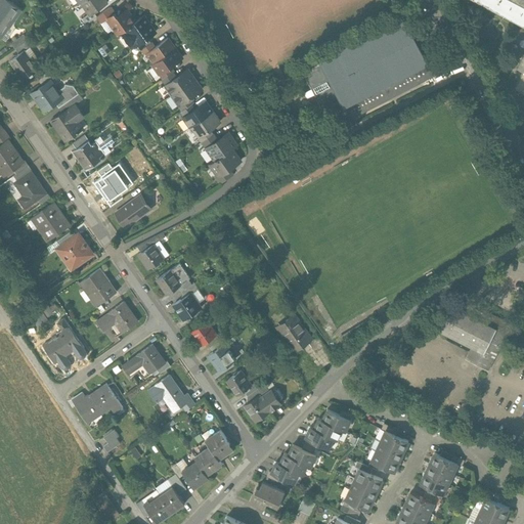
[(22,10),(7,0),(0,0),(0,1),(0,36),(3,38),(4,38),(3,37),(22,10)]
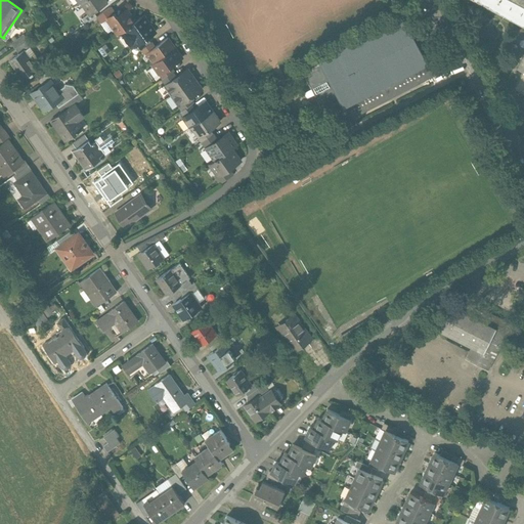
[(105,0),(83,0),(81,2),(90,14),(93,12),(107,2),(105,0)]
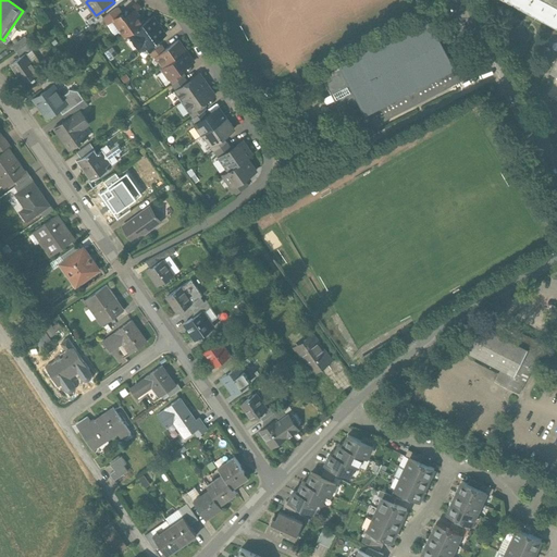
[(556,0),(510,0),(556,25),(556,0)]
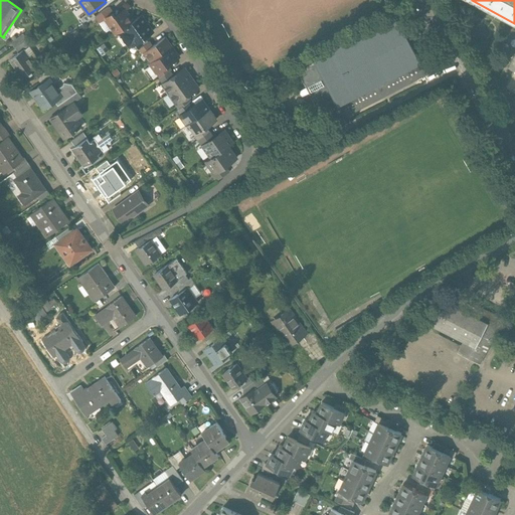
[(104,21),(104,20),(112,14),(108,8),(96,16),(95,17),(100,24),(104,21)]
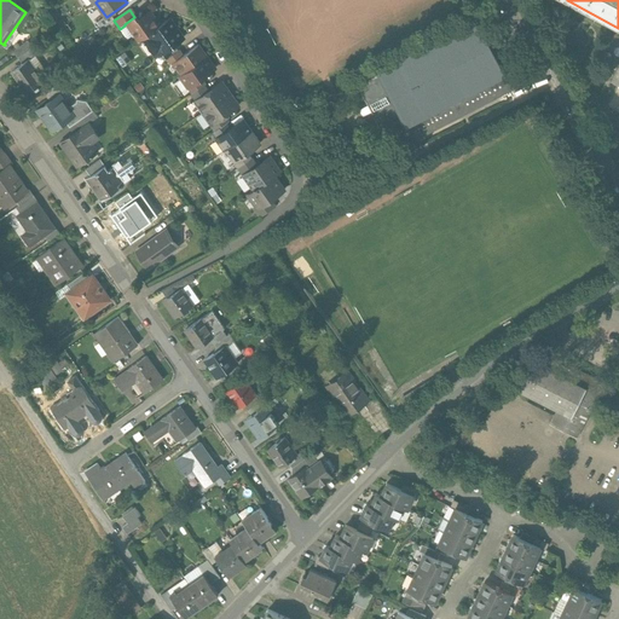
[(138,42),(143,39),(158,27),(150,13),(138,22),(134,17),(125,24),(125,25),(132,35),(138,42)]
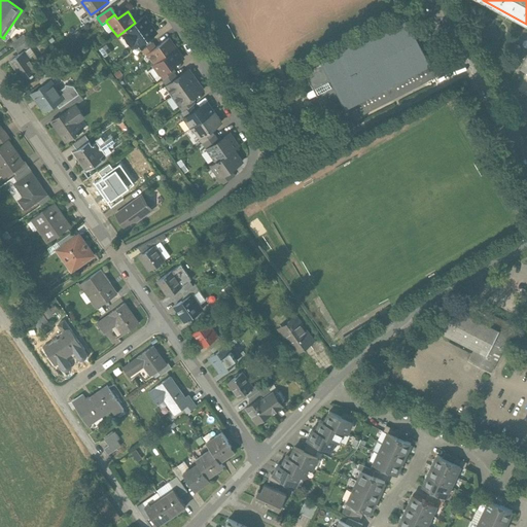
[(94,12),(91,14),(83,20),(86,25),(97,18),(98,16),(94,12)]
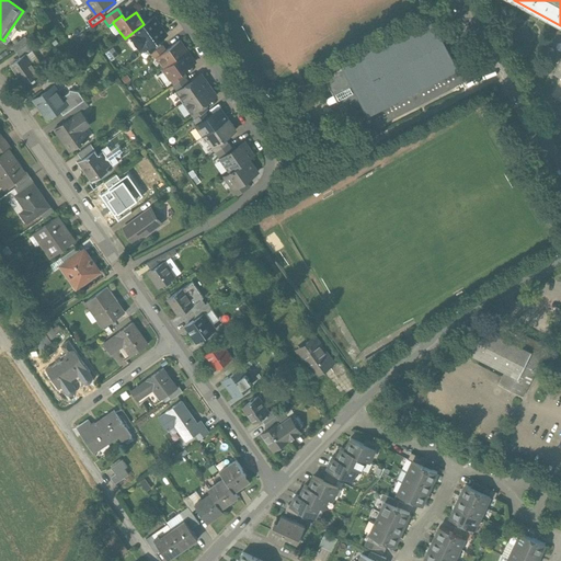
[(328,76),(325,82),(344,116),(350,118),(351,117),(361,136),(480,75),(462,39),(447,48),(431,15),(340,61),(343,68),(328,76)]
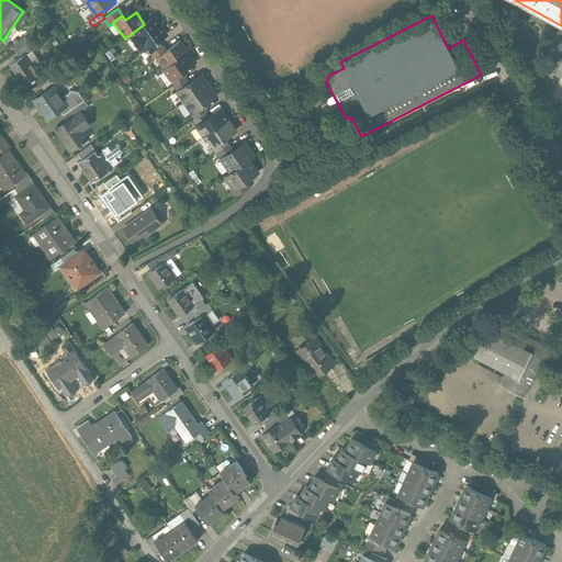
[(155,18),(144,24),(130,35),(142,52),(153,44),(167,34),(155,18)]
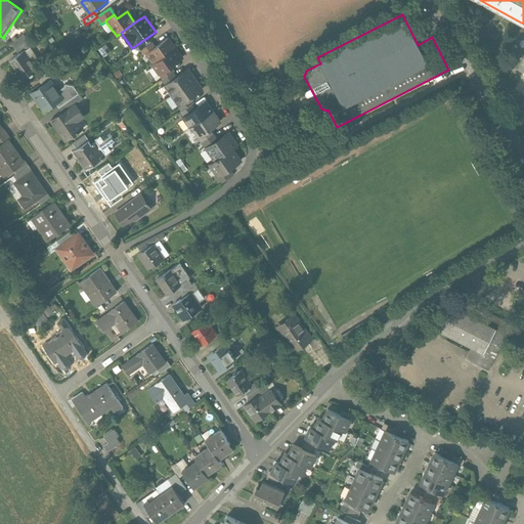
[(106,33),(112,30),(105,22),(101,25),(106,33)]
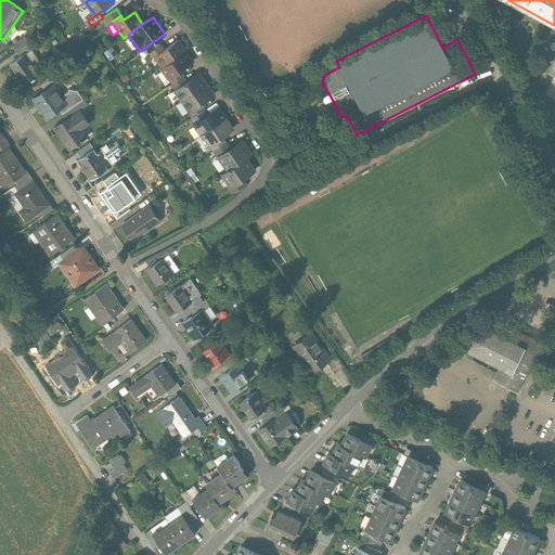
[(12,44),(16,51),(29,42),(25,36),(12,44)]
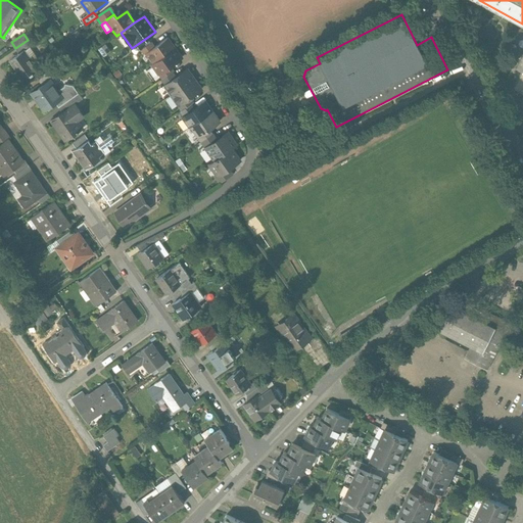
[(26,49),(31,46),(33,44),(29,39),(28,40),(15,48),(19,53),(26,49)]
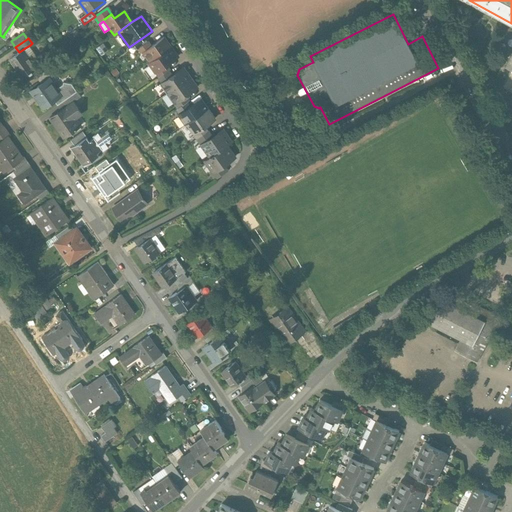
[(150,62),(171,48),(171,47),(164,38),(151,47),(143,52),(150,62)]
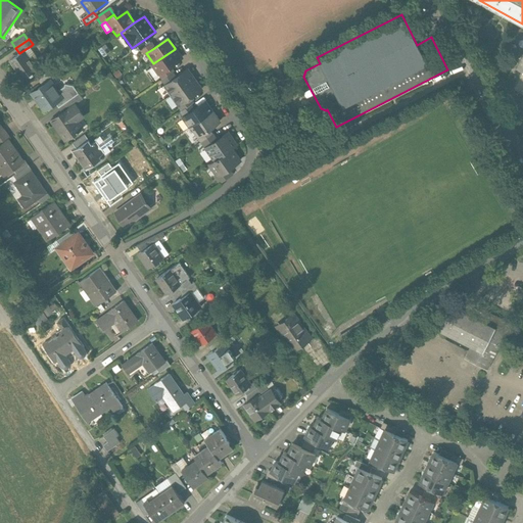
[(146,47),(142,41),(132,48),(136,54),(141,50),(146,47)]
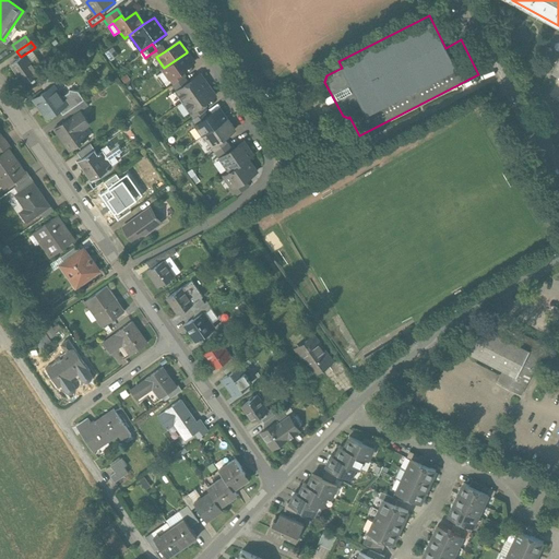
[(114,46),(105,51),(110,60),(119,54),(114,46)]
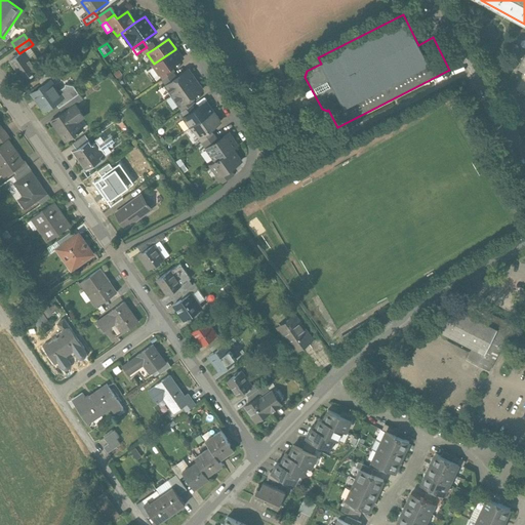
[(147,53),(155,48),(152,43),(147,47),(142,50),(145,55),(147,53)]
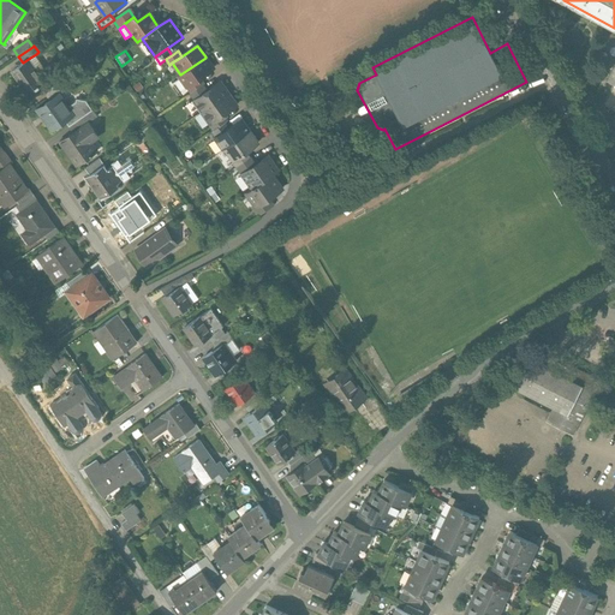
[(30,58),(39,70),(45,66),(36,54),(30,58)]
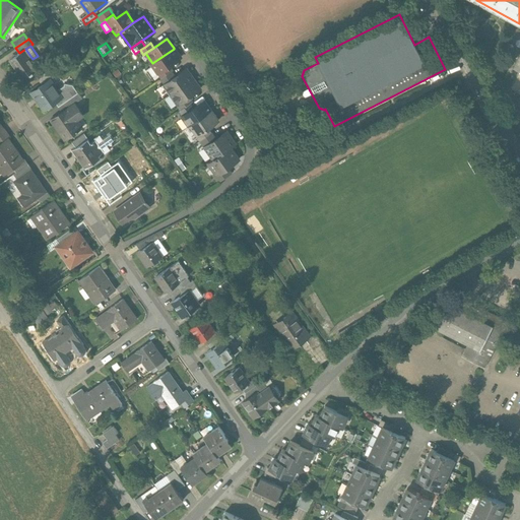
[(33,59),(25,49),(19,53),(9,60),(22,79),(30,73),(30,74),(39,69),(33,59)]
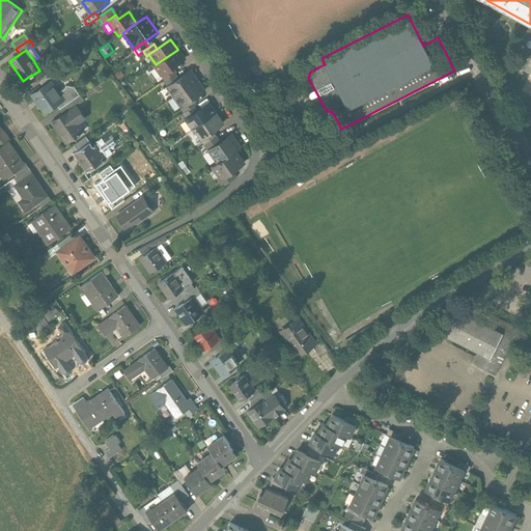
[(154,65),(161,76),(173,66),(184,59),(177,50),(156,64),(154,65)]
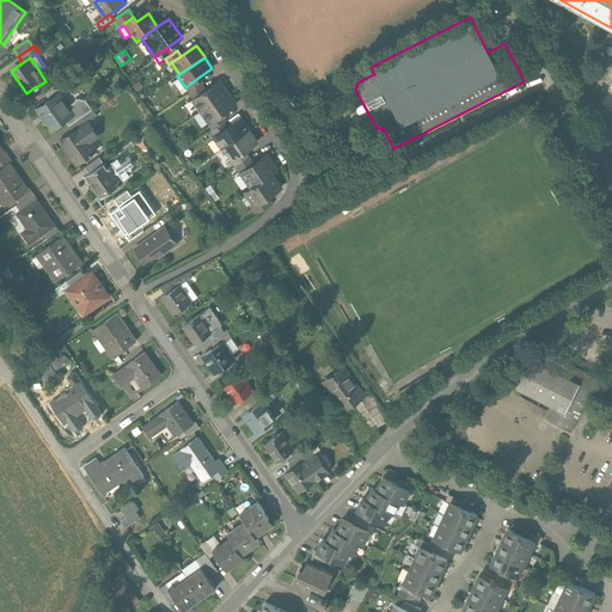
[(200,77),(185,87),(190,93),(202,85),(204,84),(200,77)]
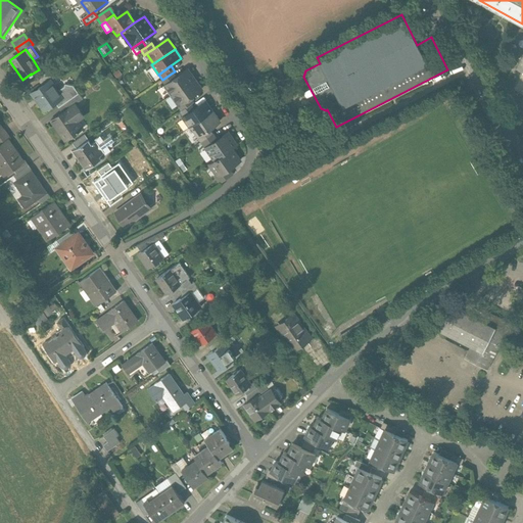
[(42,86),(50,80),(51,81),(58,76),(53,67),(37,79),(42,86)]
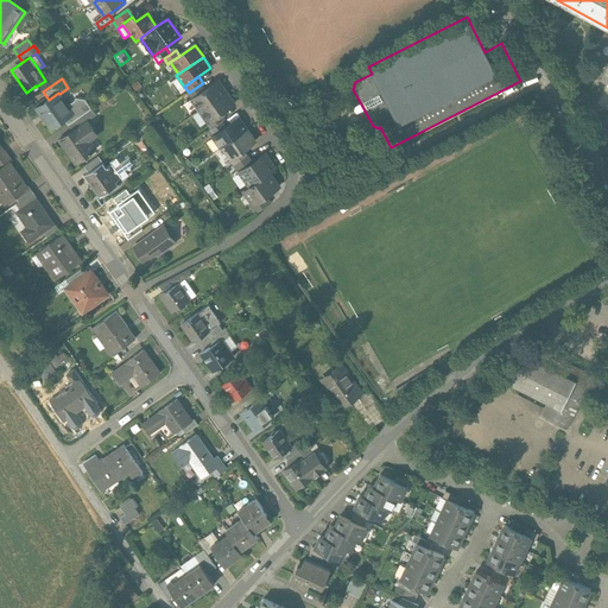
[(191,100),(200,112),(226,93),(217,82),(204,90),(192,100),(191,100)]
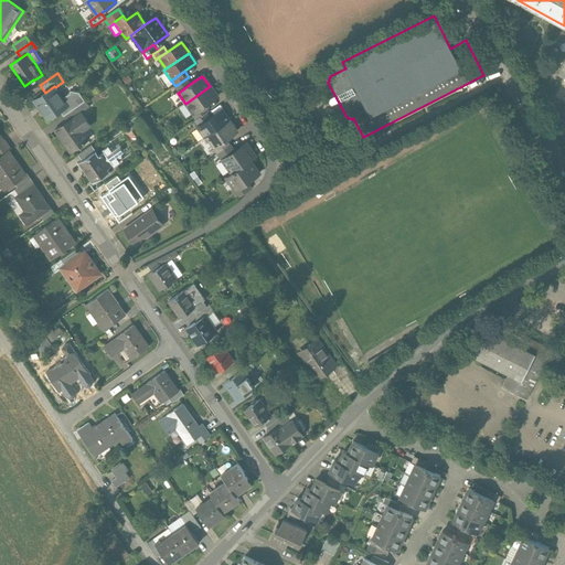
[(564,77),(563,77),(553,96),(564,102),(564,77)]
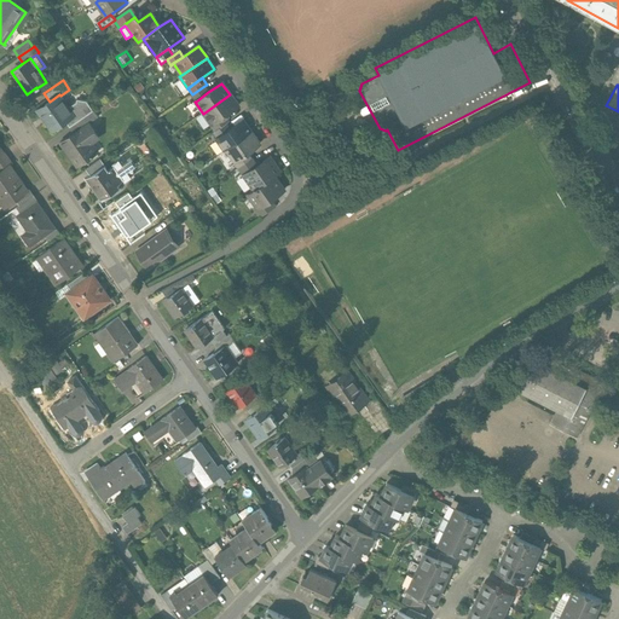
[(204,86),(192,94),(191,96),(196,102),(208,92),(204,86)]
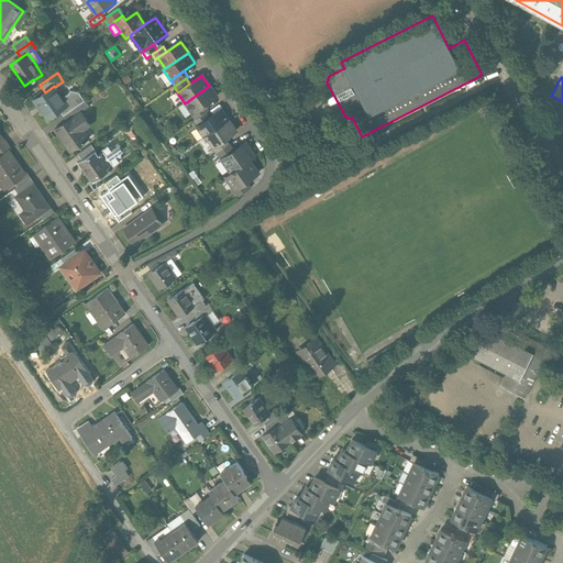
[(86,100),(79,92),(70,90),(69,92),(63,98),(55,87),(54,86),(45,92),(34,100),(47,120),(59,111),(64,116),(86,100)]
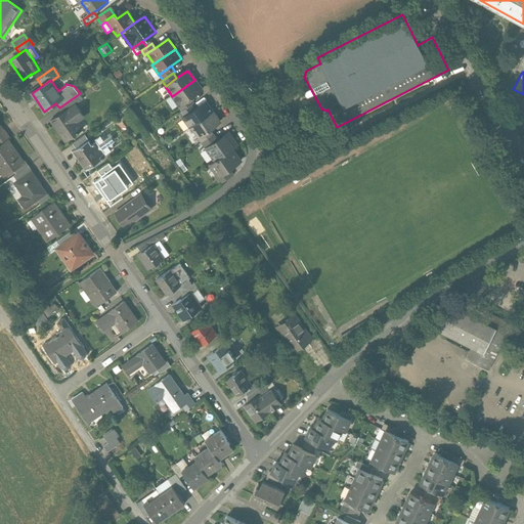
[(202,90),(194,80),(172,96),(179,106),(190,98),(202,90)]
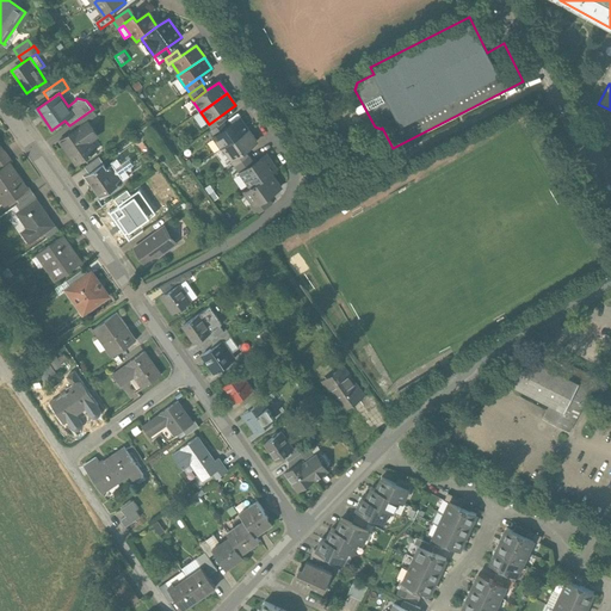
[(93,109),(69,125),(73,133),(80,127),(81,128),(88,123),(98,116),(93,109)]
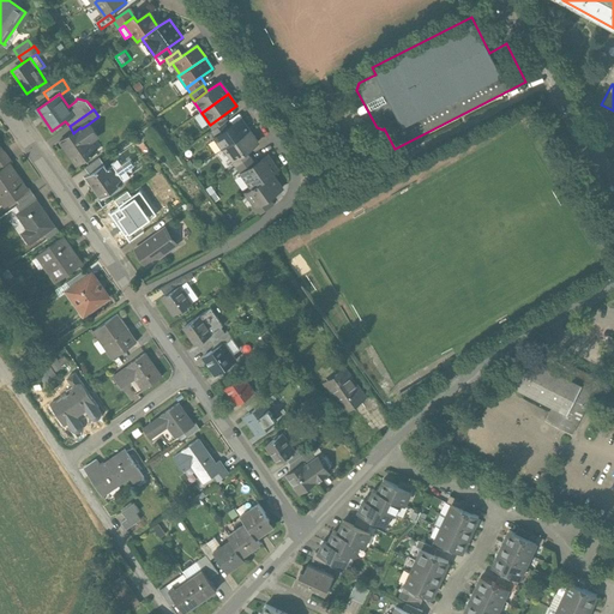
[(227,121),(223,115),(210,125),(214,131),(224,122),(227,121)]
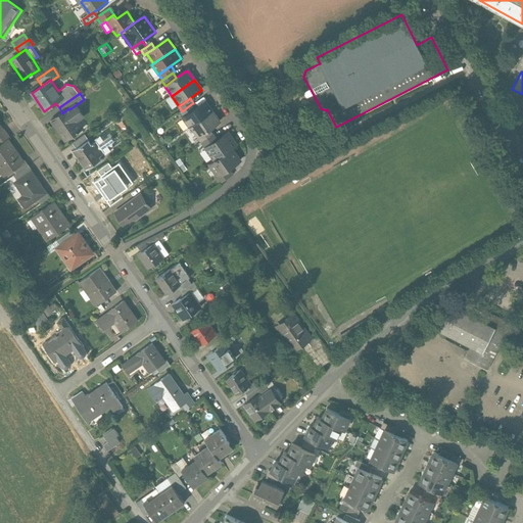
[(191,128),(212,112),(206,102),(195,109),(184,117),(183,119),(190,129),(191,128)]
